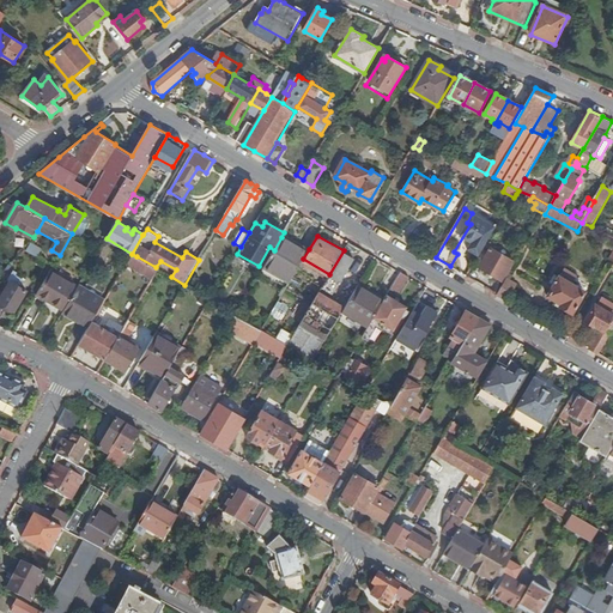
[(287,287),(303,259),(309,249),(298,243),(297,246),(281,237),(274,250),(261,272),(287,287)]
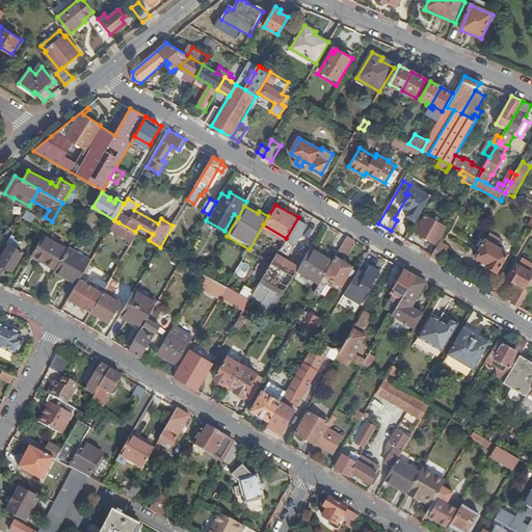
[(35,220),(24,214),(22,217),(34,224),(35,220)]
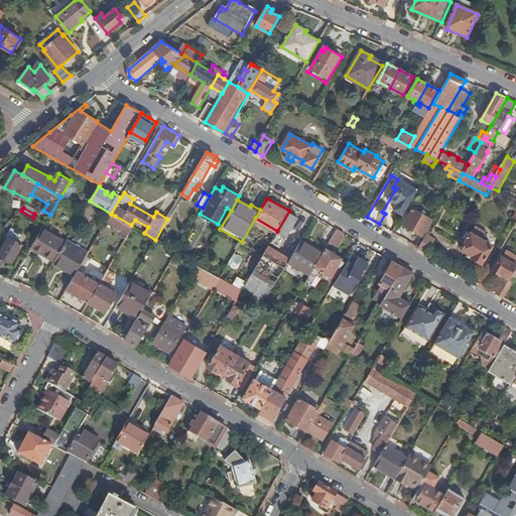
[(404,225),(423,237),(433,220),(414,209),(404,225)]
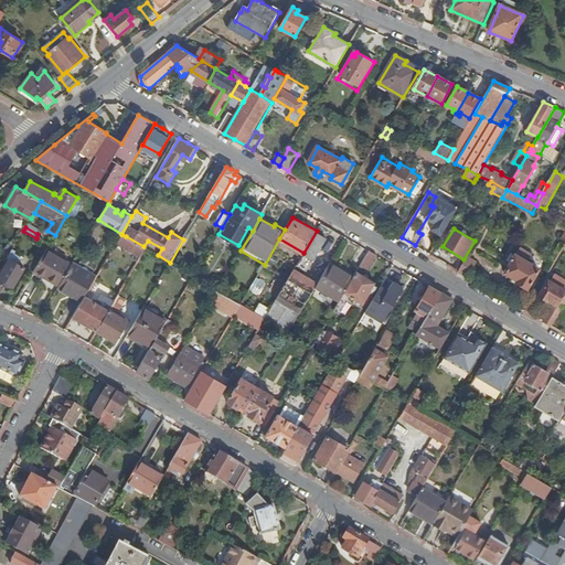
[(327,237),(317,231),(304,253),(297,265),(307,270),(327,237)]
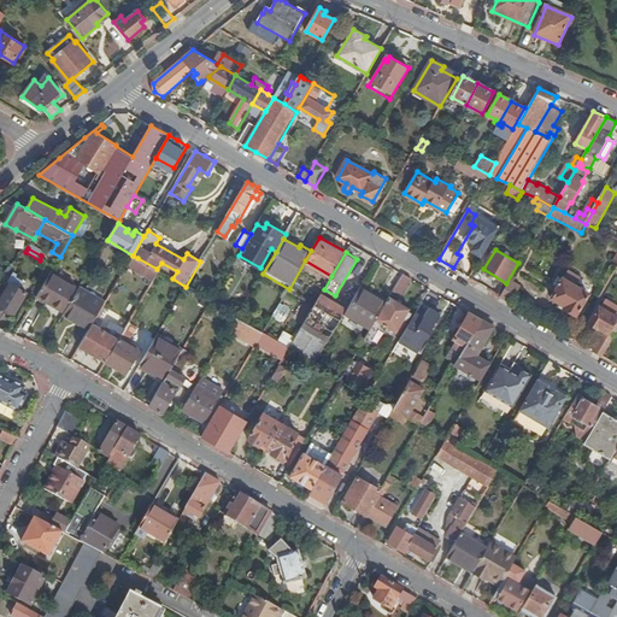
[(160,271),(157,269),(137,258),(133,256),(128,265),(154,281),(160,271)]
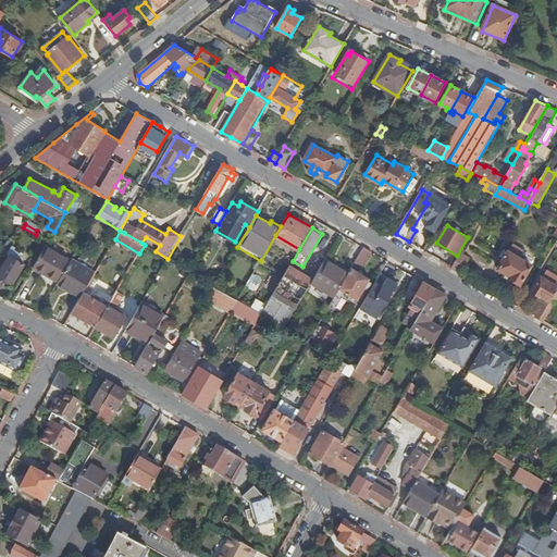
[(70,263),(72,260),(47,245),(34,267),(60,282),(70,263)]
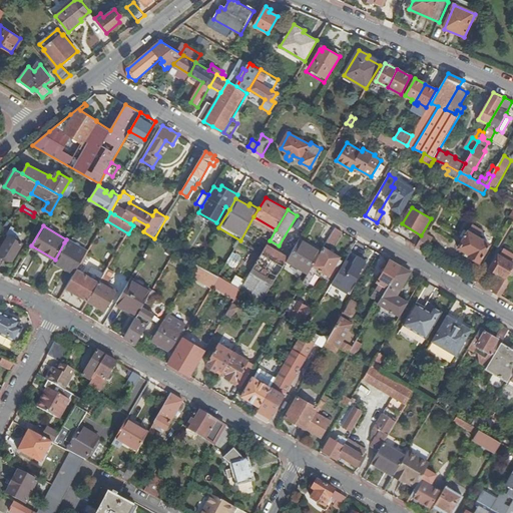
[(335,243),(343,230),(336,227),(328,239),(335,243)]
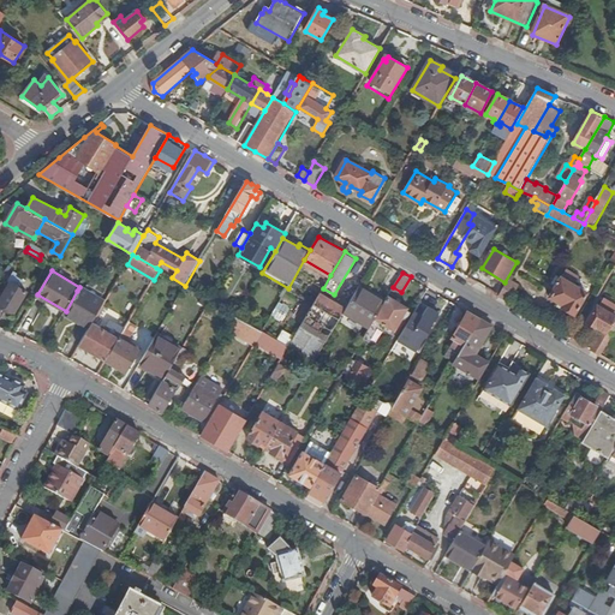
[(562,308),(574,315),(587,293),(561,279),(550,297),(563,305),(562,308)]
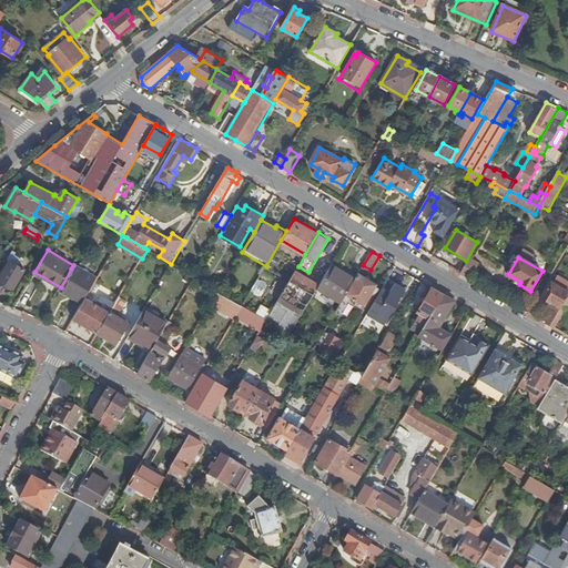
[(470,259),(462,272),(470,277),(479,263),(470,259)]
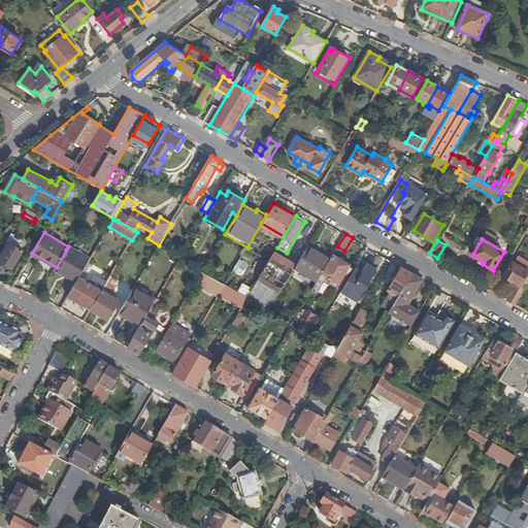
[(0,259),(0,260),(12,267),(23,250),(10,242),(0,259)]
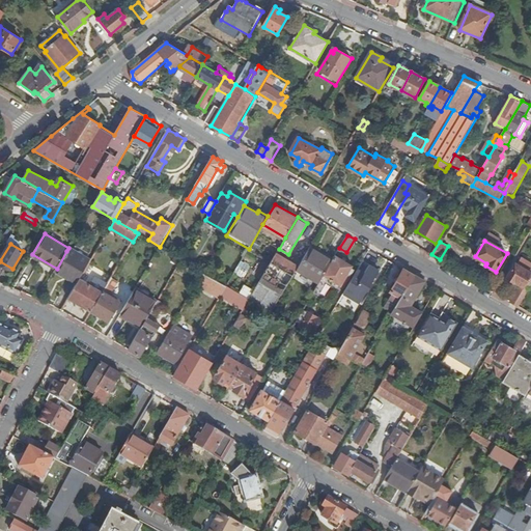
[(320,281),(332,262),(309,250),(299,268),(320,281)]
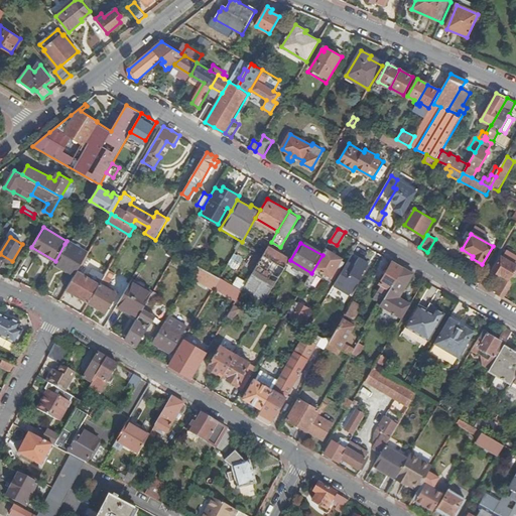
[(78,271),(87,256),(65,244),(55,261),(52,265),(74,278),(78,271)]
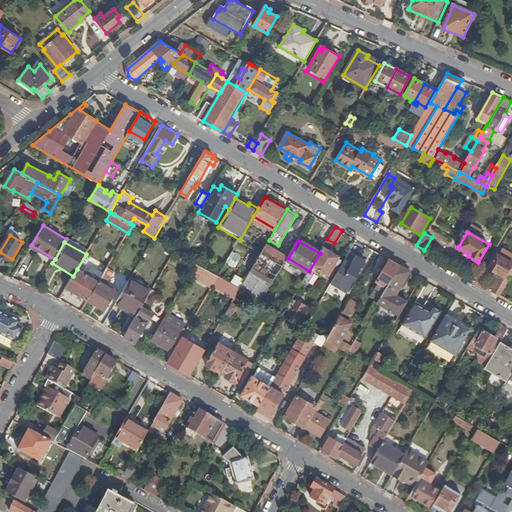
[(288,258),(266,245),(241,288),(262,301),(288,258)]
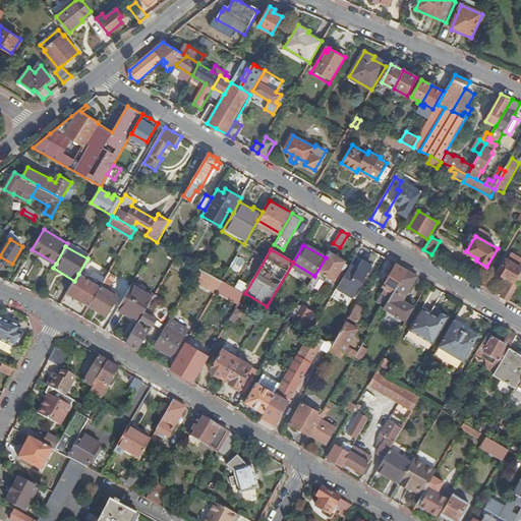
[(195,258),(181,250),(179,254),(192,263),(195,258)]
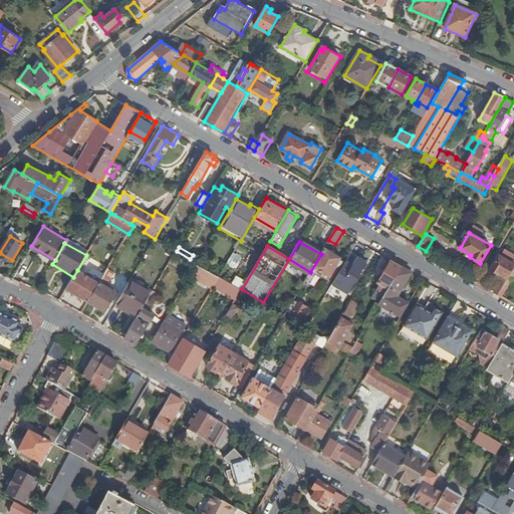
[(342,256),(325,247),(321,254),(310,272),(304,282),(309,285),(316,274),(320,276),(323,272),(332,278),(339,266),(337,264),(342,256)]
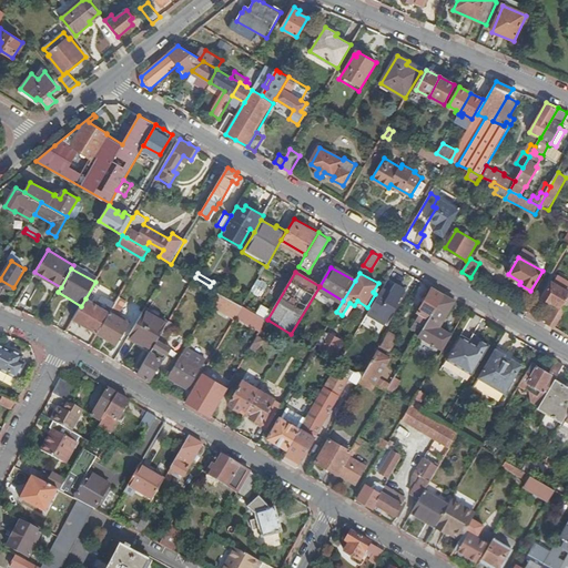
[(408,286),(389,275),(377,297),(395,308),(408,286)]
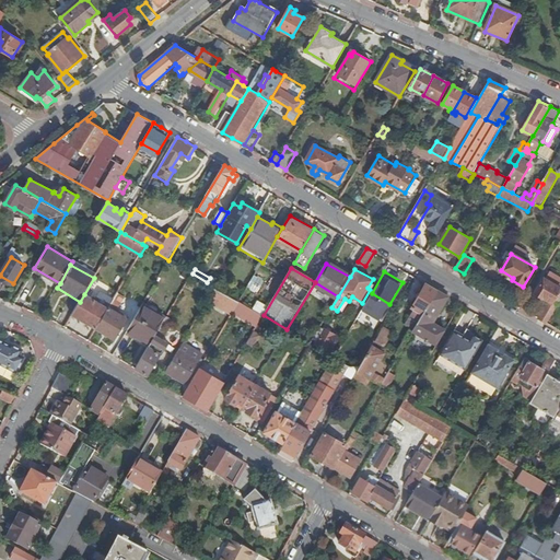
[(546,305),(539,318),(547,323),(557,305),(559,300),(559,287),(559,288),(559,286),(559,277),(550,271),(546,279),(544,278),(534,293),(543,299),(544,298),(552,303),(546,305)]
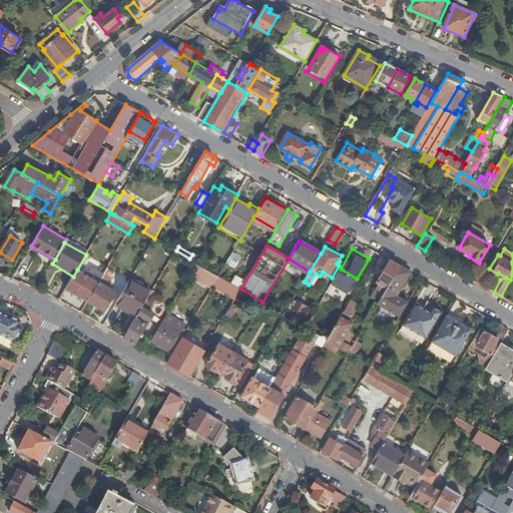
[(377,288),(385,293),(401,266),(391,260),(378,281),(381,282),(377,288)]
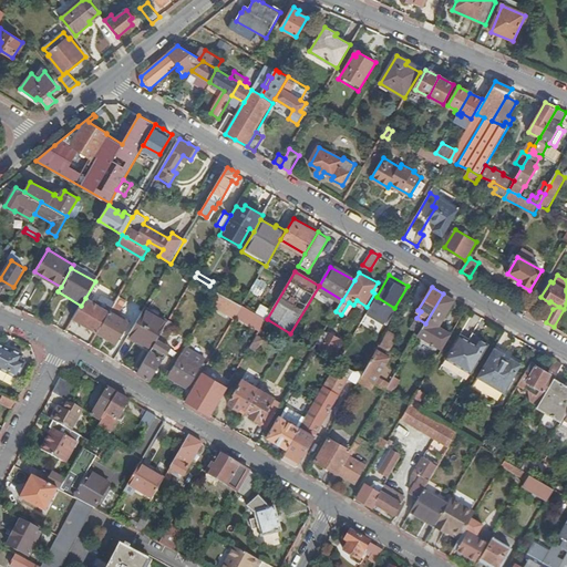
[(238,313),(243,306),(218,291),(210,303),(235,318),(238,313)]
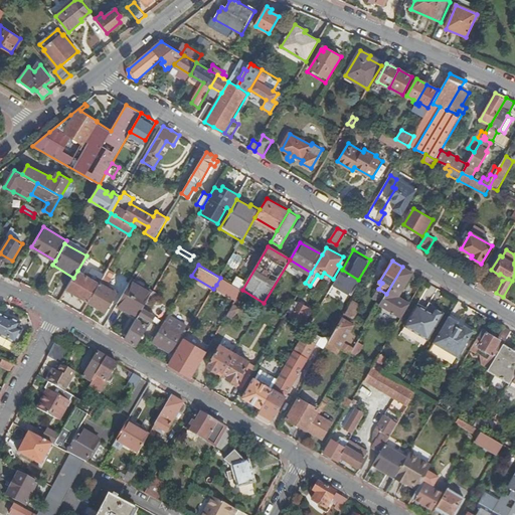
[(380,304),(402,317),(408,306),(396,300),(412,273),(402,267),(386,294),(380,304)]
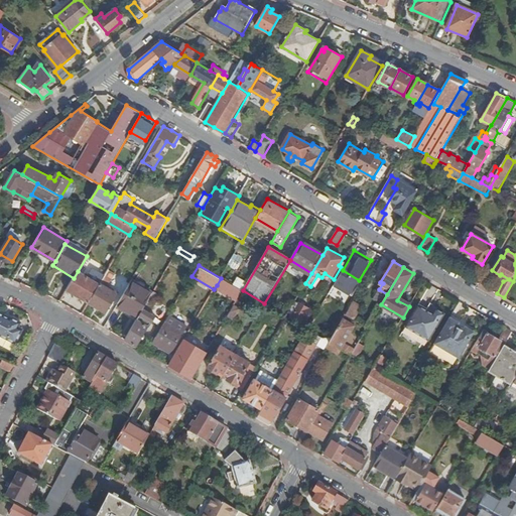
[(114,272),(109,269),(100,283),(89,302),(107,313),(113,302),(111,301),(116,292),(107,287),(105,286),(114,272)]
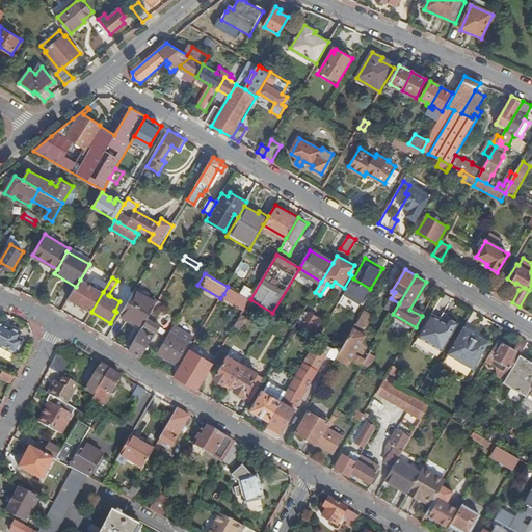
[(103,292),(80,280),(76,287),(69,298),(91,312),(103,292)]
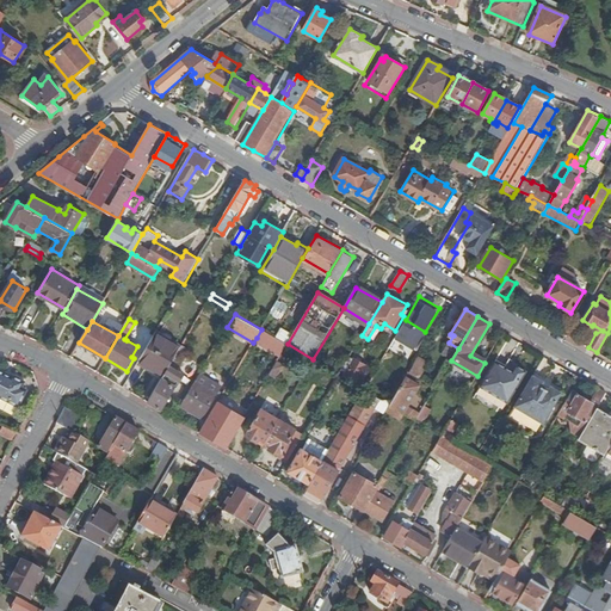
[(124,339),(127,340),(137,323),(135,322),(124,339)]
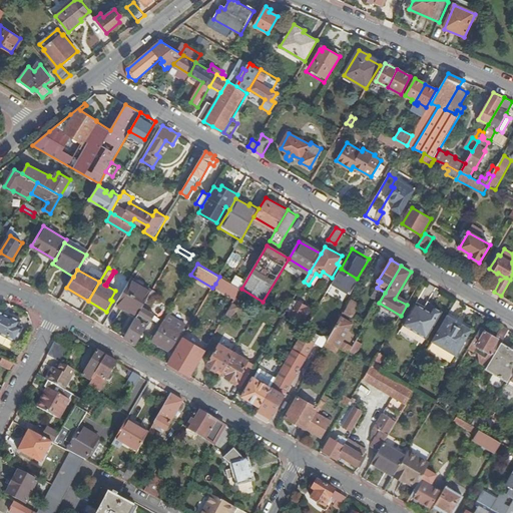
[(236,297),(241,289),(219,277),(215,284),(236,297)]
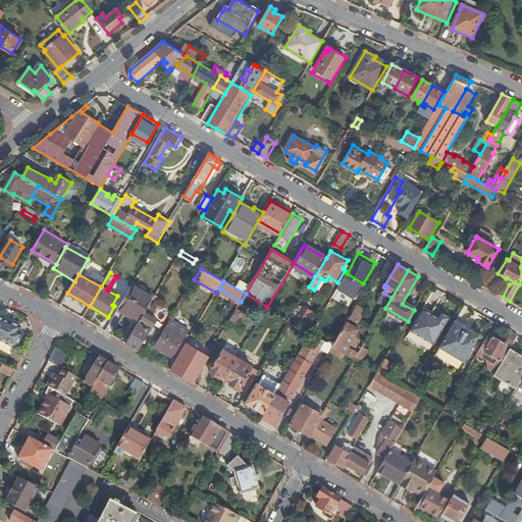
[(155,297),(133,283),(118,308),(141,321),(155,297)]
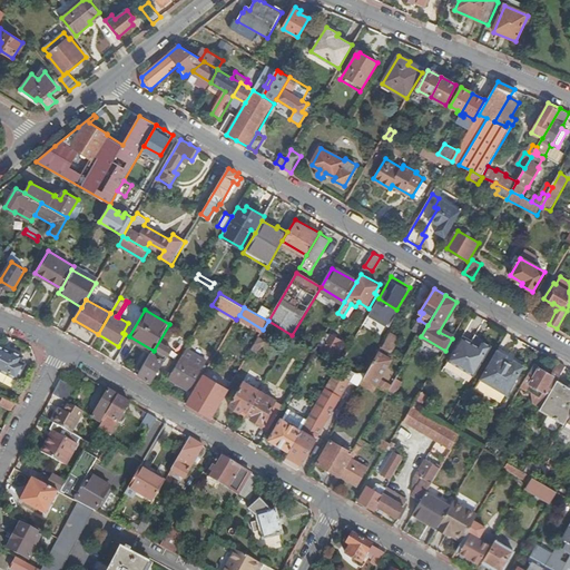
[(170,322),(169,324),(154,351),(139,375),(150,382),(163,361),(165,362),(172,349),(164,344),(166,341),(167,342),(177,326),(170,322)]
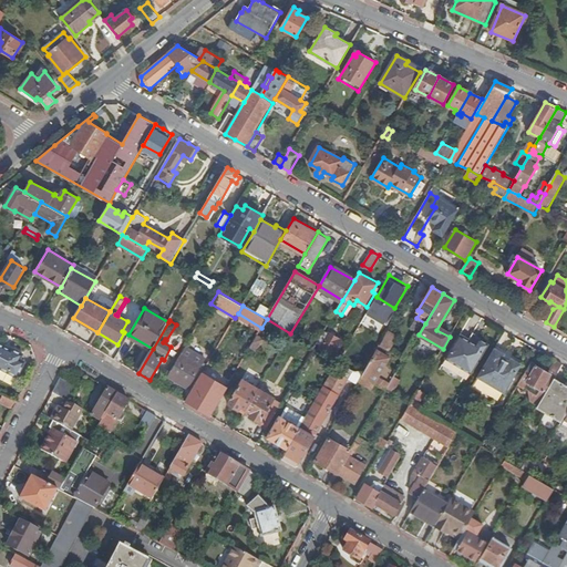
[(379,329),(362,320),(353,337),(369,346),(379,329)]
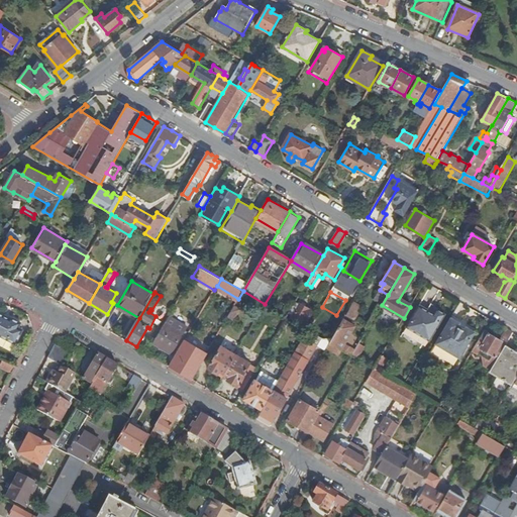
[(346,315),(354,319),(363,306),(354,301),(346,315)]
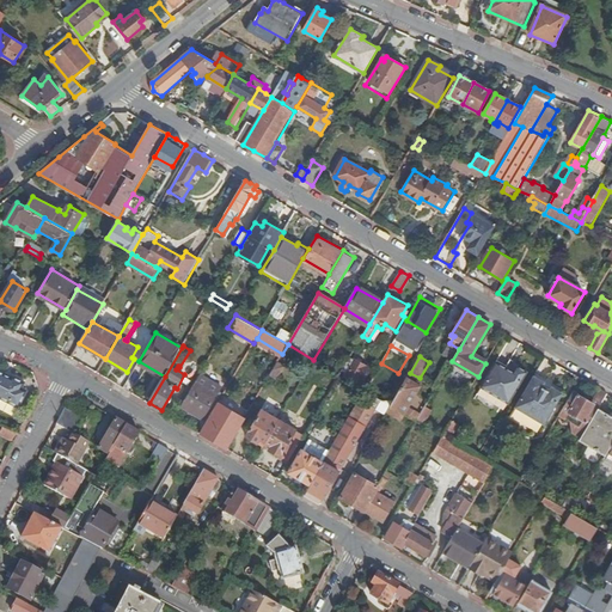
[(371,368),(355,360),(346,375),(356,381),(360,377),(365,379),(371,368)]
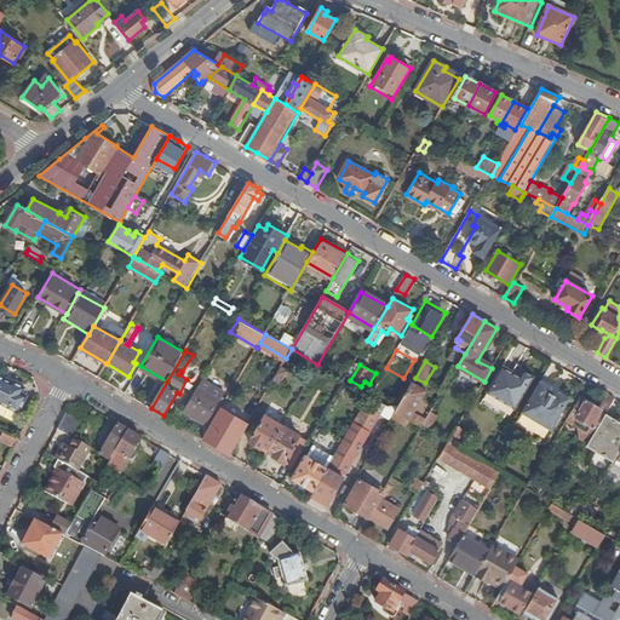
[(521,377),(503,366),(488,391),(516,407),(534,375),(524,371),(521,377)]
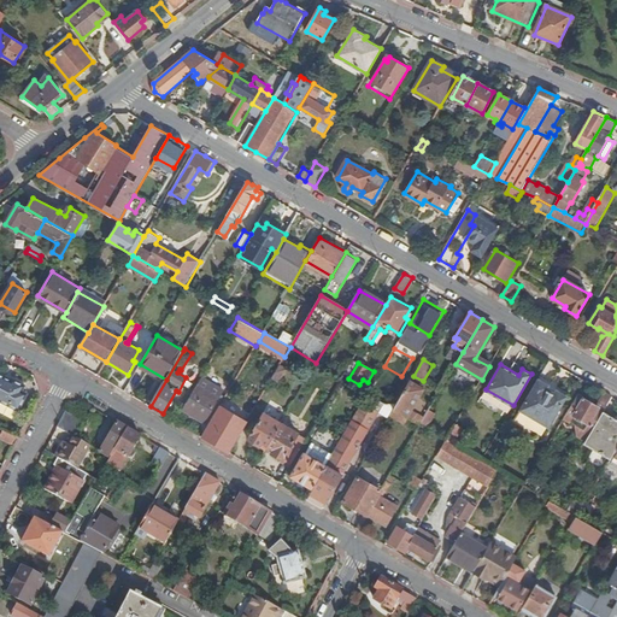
[(0,400),(19,411),(29,394),(23,391),(27,386),(13,378),(12,380),(0,374),(0,400)]
